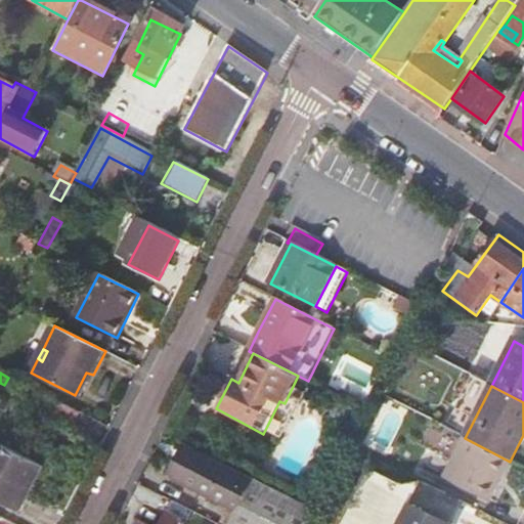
[(69,429),(77,411),(34,390),(26,406),(69,429)]
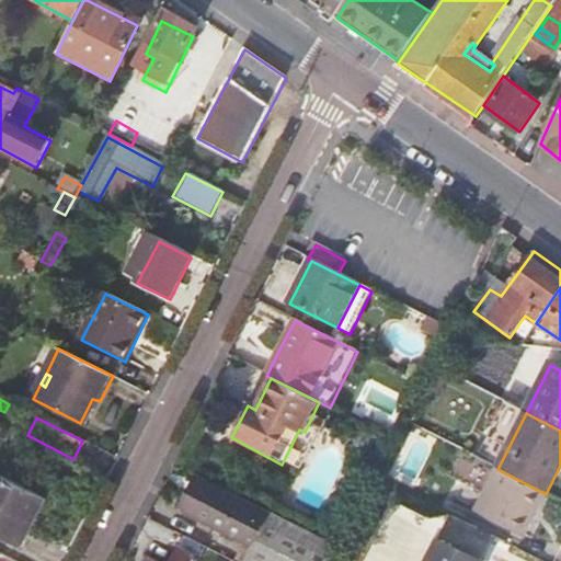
[(299,430),(282,465),(299,473),(317,438),(305,432),(299,430)]
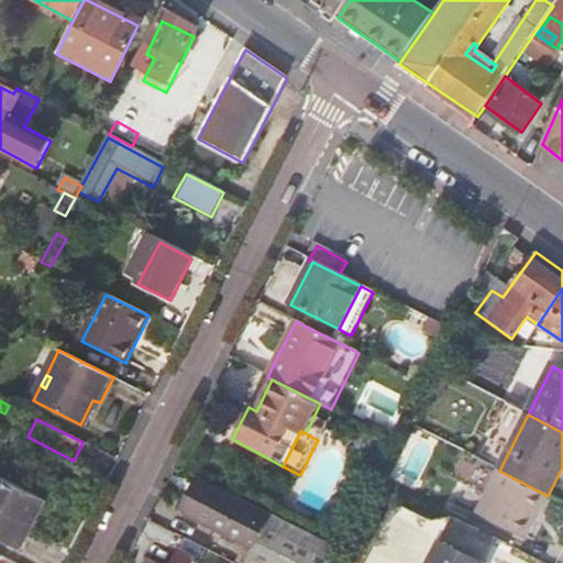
[(525,540),(548,496),(499,471),(477,516),(525,540)]
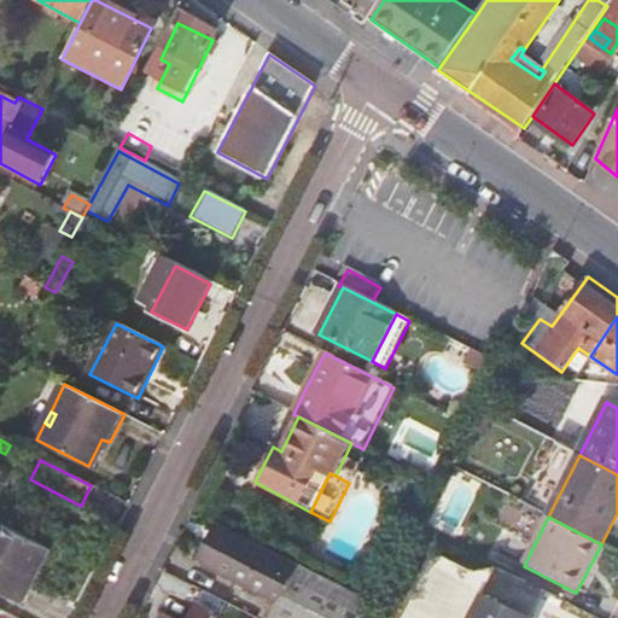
[(0,595),(21,606),(48,551),(0,525),(0,595)]
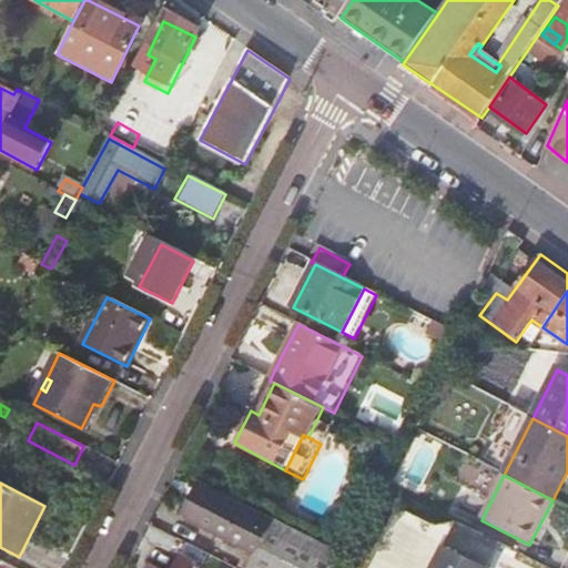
[(334,567),(342,553),(262,513),(260,518),(196,487),(182,516),(256,554),(249,567),(334,567)]
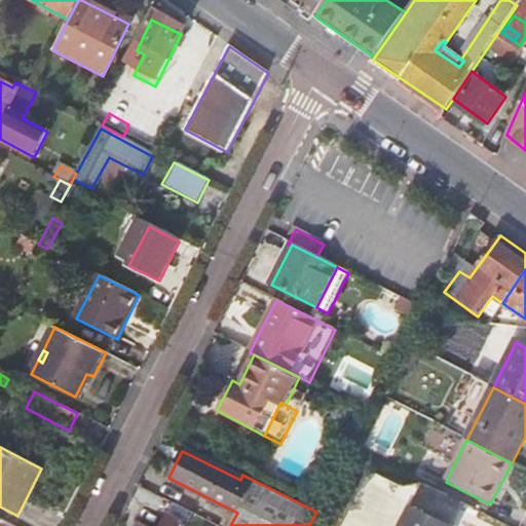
[(349,514),(374,525),(444,525),(410,509),(422,484),(376,460),(349,514)]
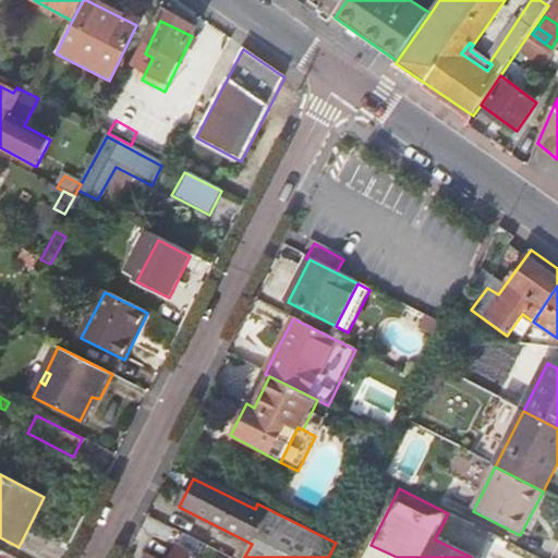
[(171,530),(147,517),(140,531),(165,542),(171,530)]
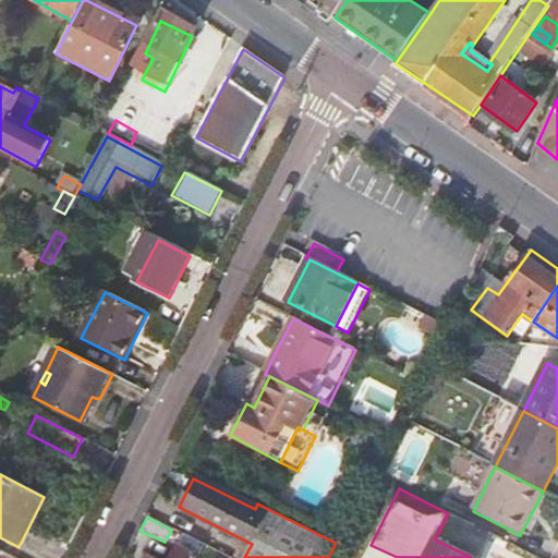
[(197,557),(204,546),(182,535),(169,557),(157,557),(152,555),(149,557),(197,557)]
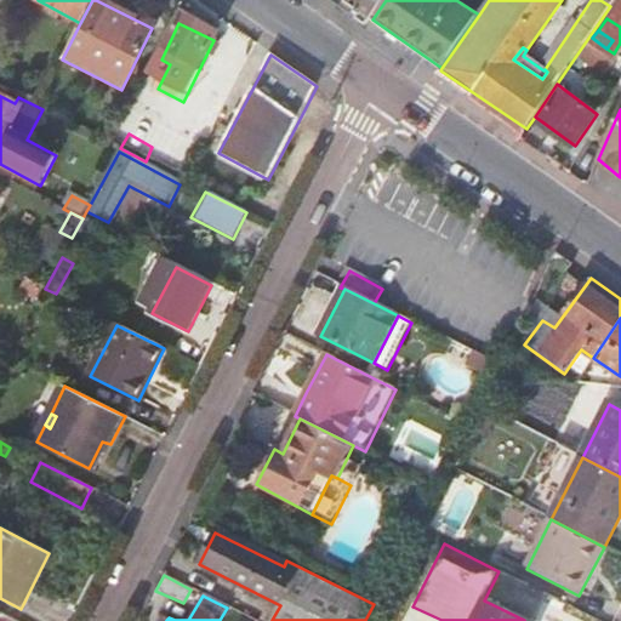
[(442,620),(412,607),(404,620),(442,620)]
